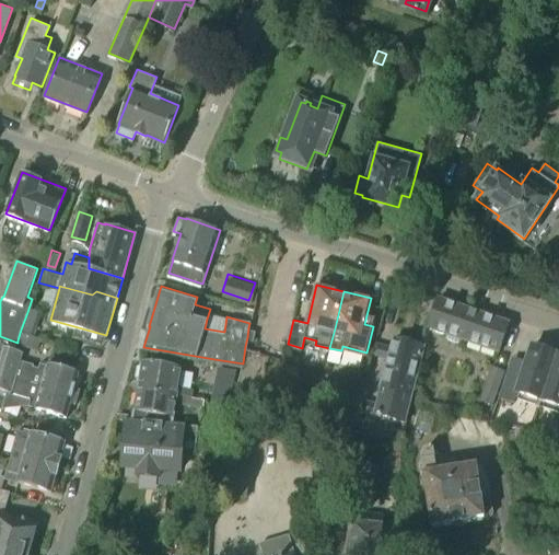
[(499,349),(509,320),(439,296),(429,325),(499,349)]
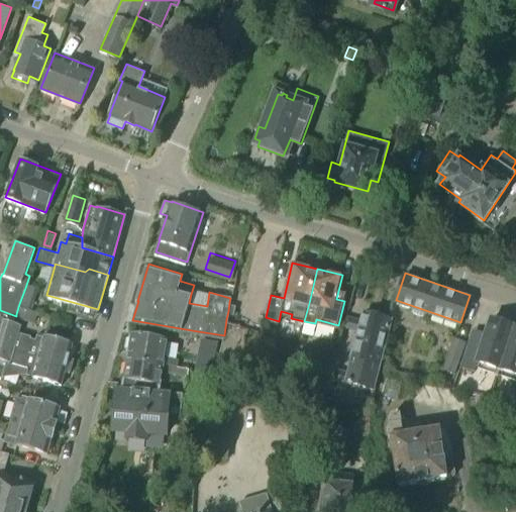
[(19,304),(16,314),(34,321),(38,308),(31,305),(36,292),(25,288),(19,304)]
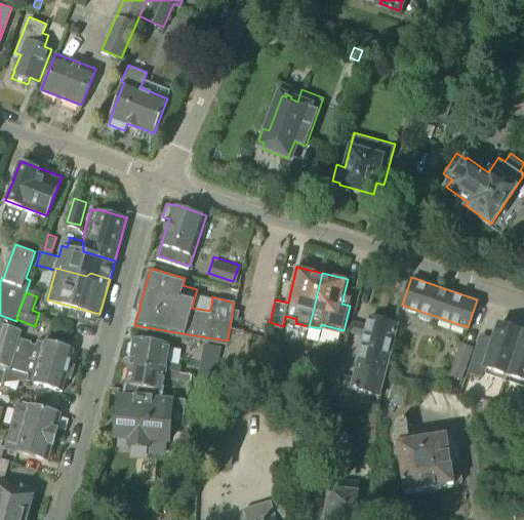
[(238,317),(240,309),(233,307),(232,316),(238,317)]
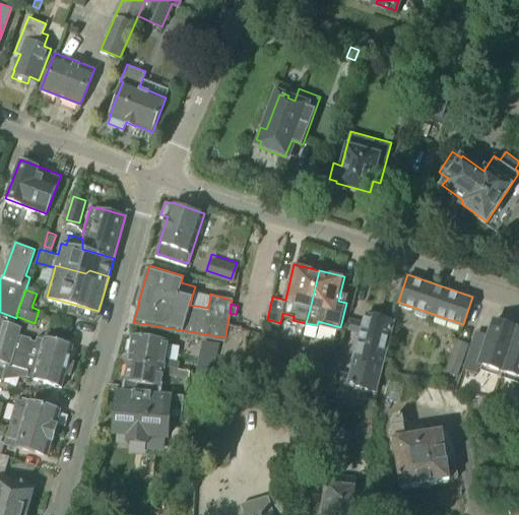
[(376,389),(394,319),(366,312),(348,382),(376,389)]
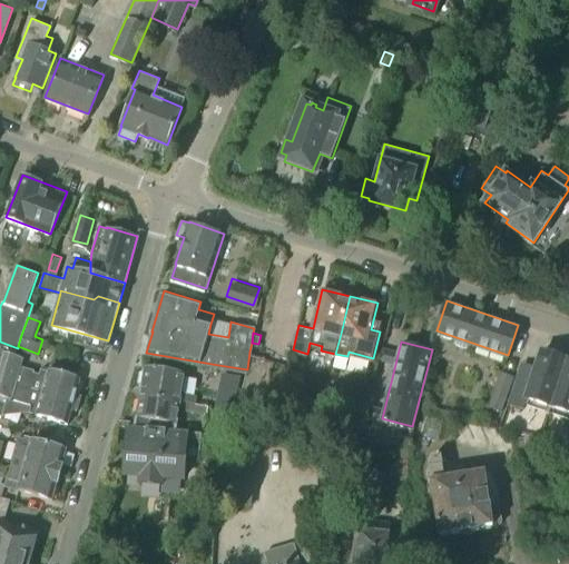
[(551,405),(567,357),(541,349),(532,375),(520,370),(510,402),(523,406),(527,396),(551,405)]
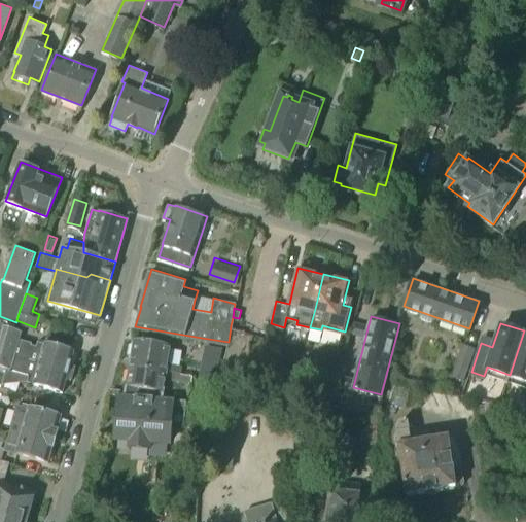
[(266,369),(274,338),(245,333),(246,328),(231,325),(229,342),(226,355),(222,381),(260,387),(266,369)]
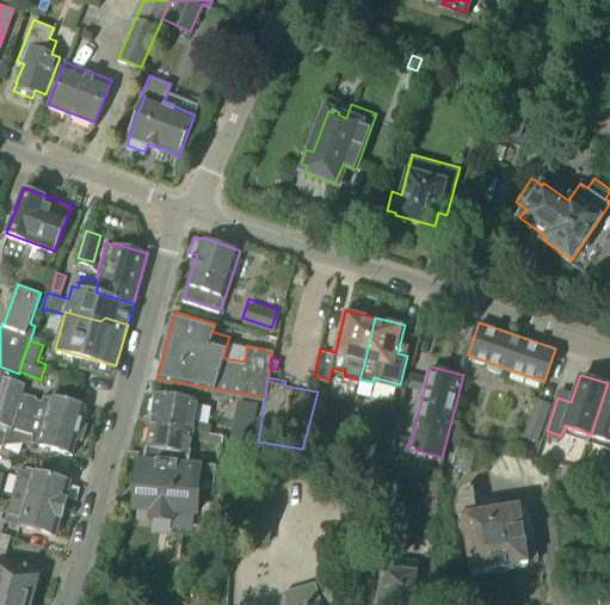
[(6,378),(0,399),(0,406),(85,430),(87,423),(81,421),(86,405),(76,402),(78,397),(54,390),(53,396),(44,394),(42,399),(22,394),(24,383),(6,378)]
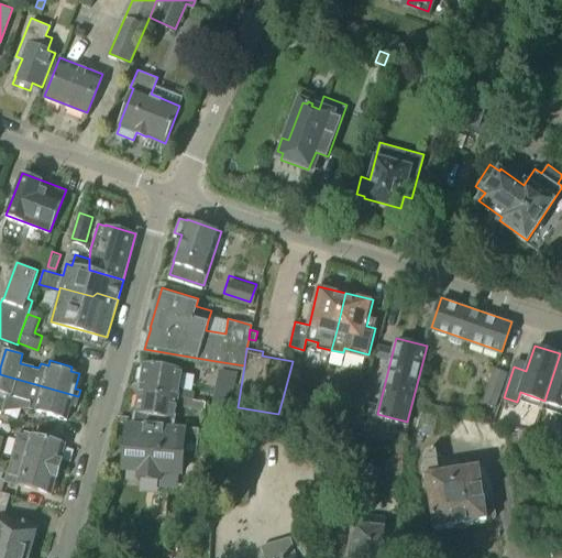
[(561,354),(560,353),(544,401),(561,406),(561,354)]
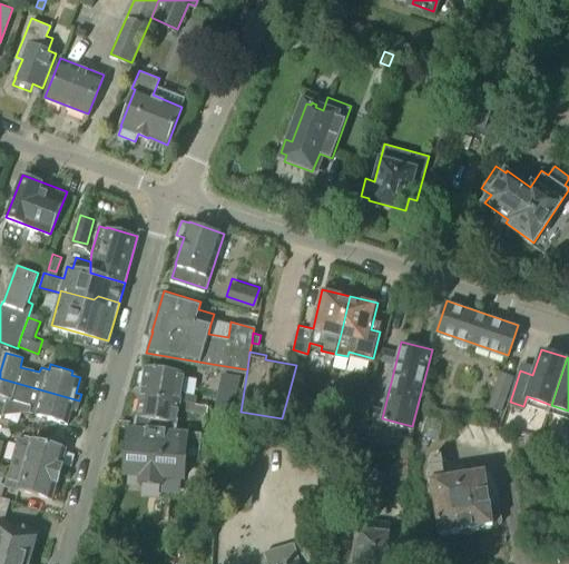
[(146,366),(140,394),(180,398),(179,407),(193,409),(194,401),(195,393),(183,391),(185,373),(146,366)]
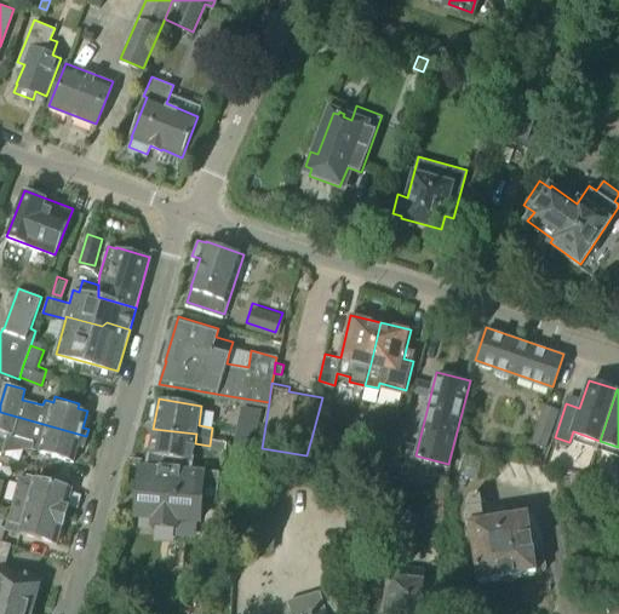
[(545,446),(560,407),(544,402),(531,440),(545,446)]
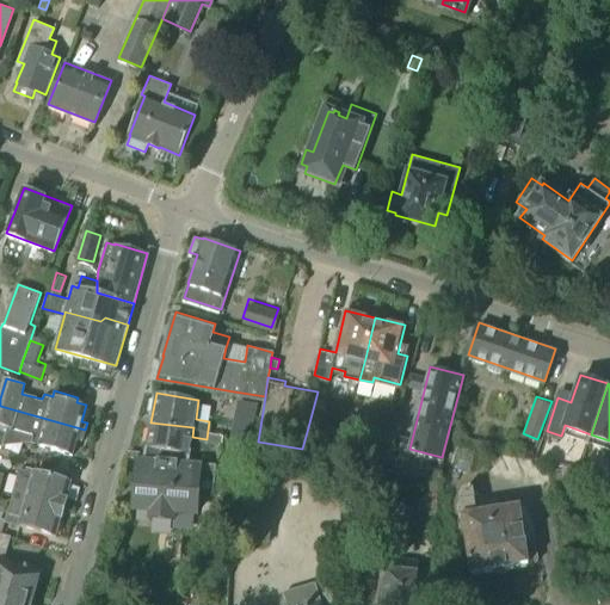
[(233,437),(251,440),(259,405),(240,400),(233,437)]
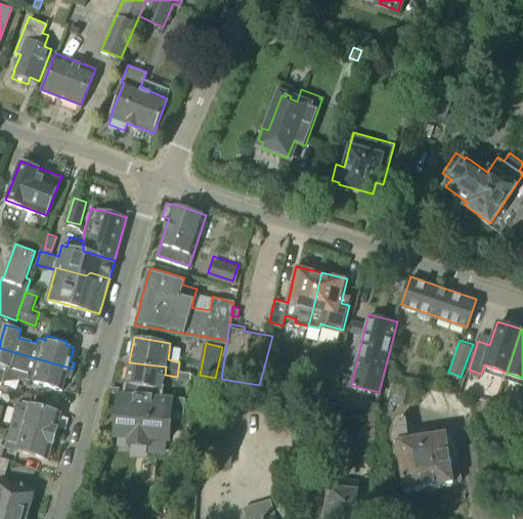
[(73,369),(0,348),(0,361),(10,365),(9,368),(29,373),(27,378),(61,388),(66,374),(71,376),(73,369)]
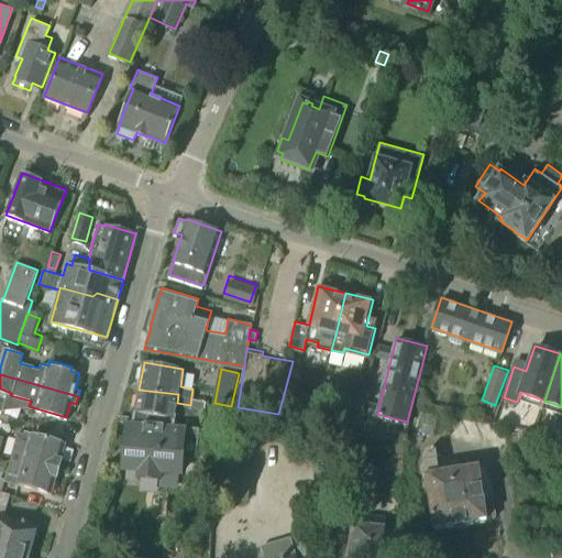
[(174,423),(177,403),(178,394),(139,390),(134,419),(174,423)]
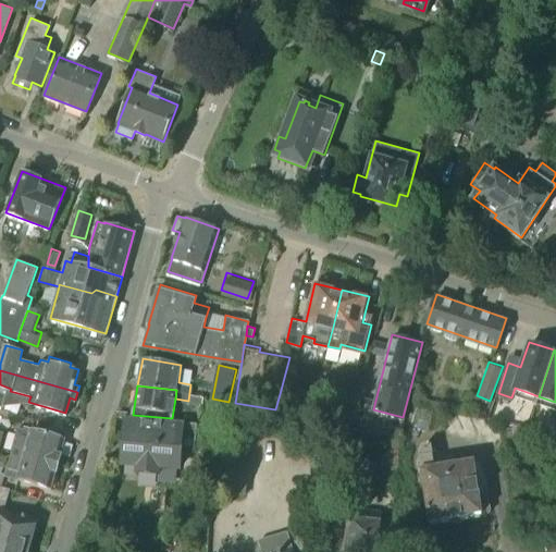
[(202,403),(204,394),(189,392),(188,401),(202,403)]
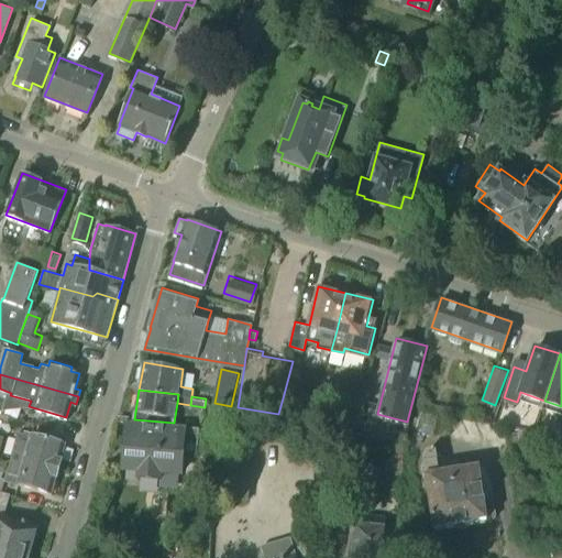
[(433,431),(439,408),(425,405),(419,428),(433,431)]
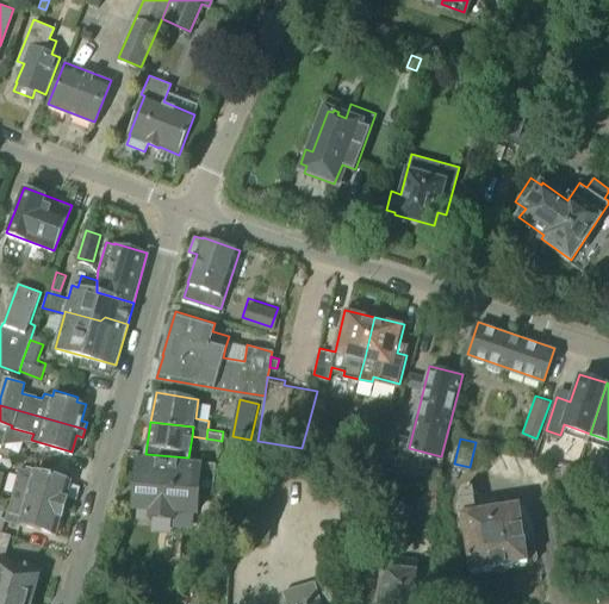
[(145,454),(140,454),(135,505),(151,506),(150,514),(173,516),(175,506),(196,508),(198,477),(231,479),(234,462),(188,459),(188,458),(145,454)]
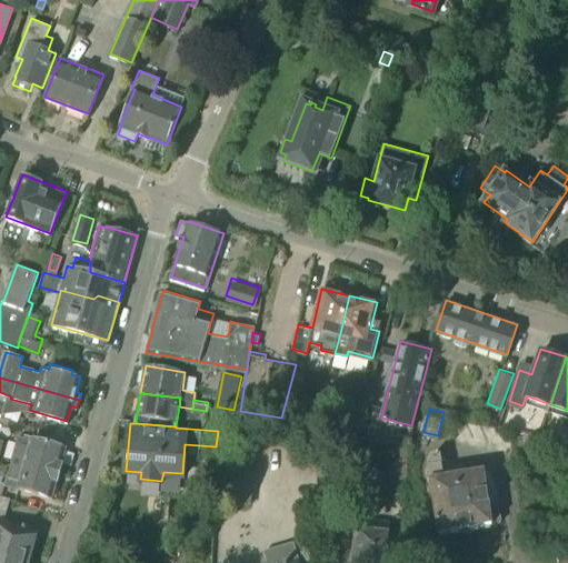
[(31,438),(18,434),(16,442),(18,442),(12,459),(60,472),(62,462),(61,462),(66,446),(31,436),(31,438)]
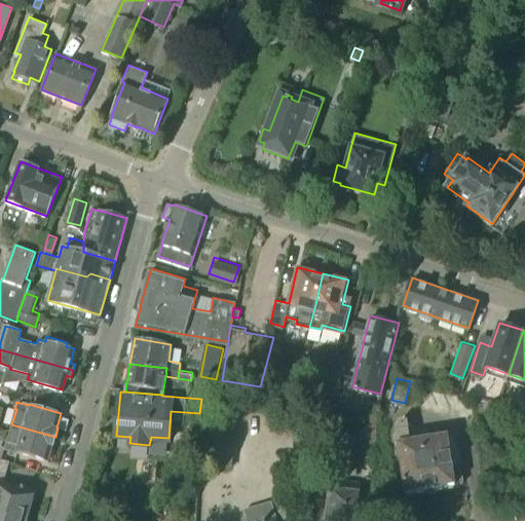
[(373,462),(377,429),(378,412),(364,411),(359,460),(373,462)]
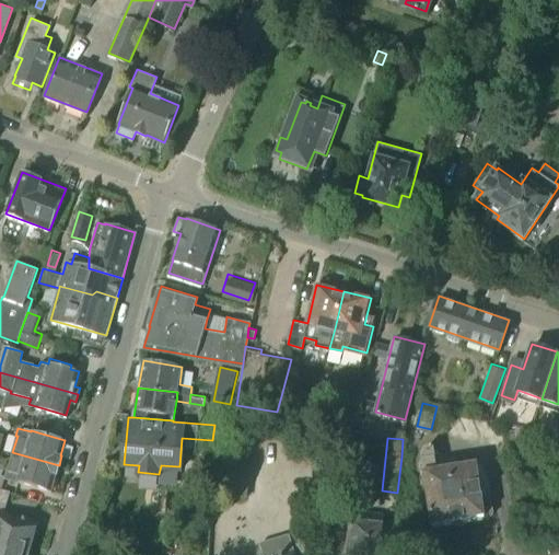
[(438,470),(433,446),(424,447),(421,454),(432,523),(485,516),(476,463),(438,470)]
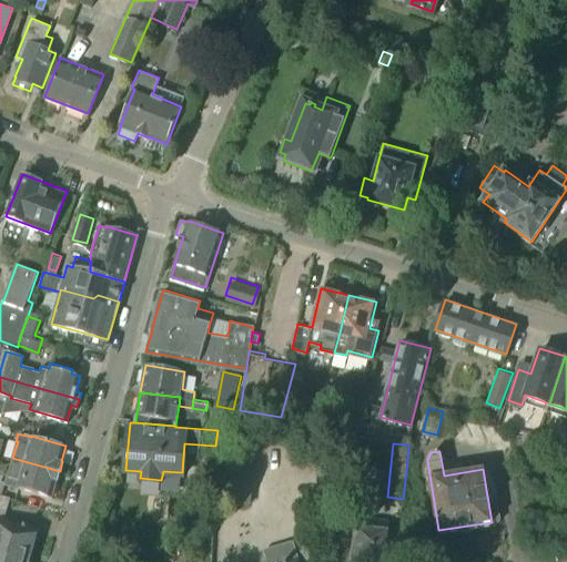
[(57,481),(60,471),(12,458),(8,473),(7,473),(4,482),(6,482),(51,496),(56,480),(57,481)]
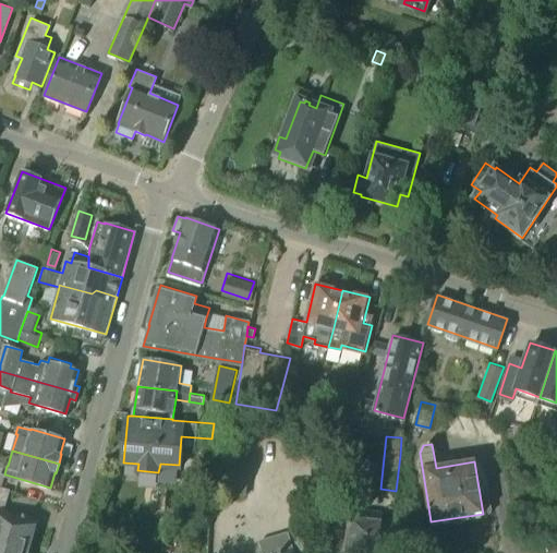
[(0,542),(27,551),(31,541),(33,541),(38,523),(36,521),(2,512),(9,488),(0,484),(0,542)]
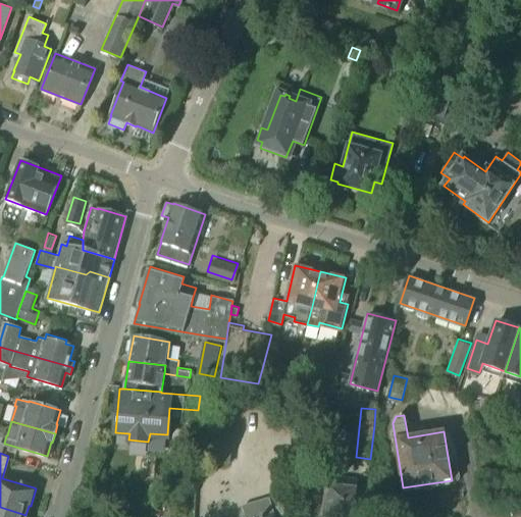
[(328,476),(323,516),(331,516),(354,516),(358,487),(357,487),(339,485),(341,468),(329,466),(328,476)]
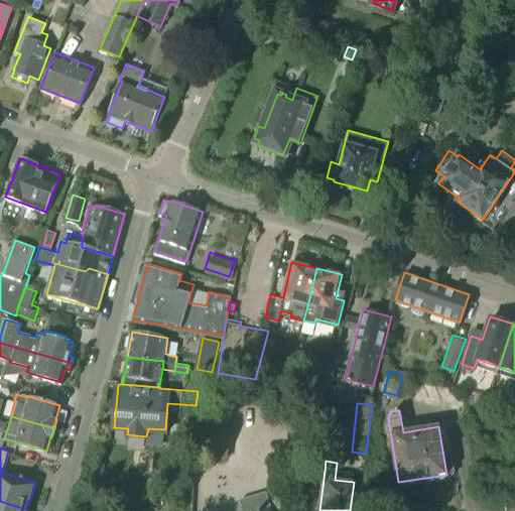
[(260,510),(272,506),(267,490),(240,498),(243,510),(260,510)]
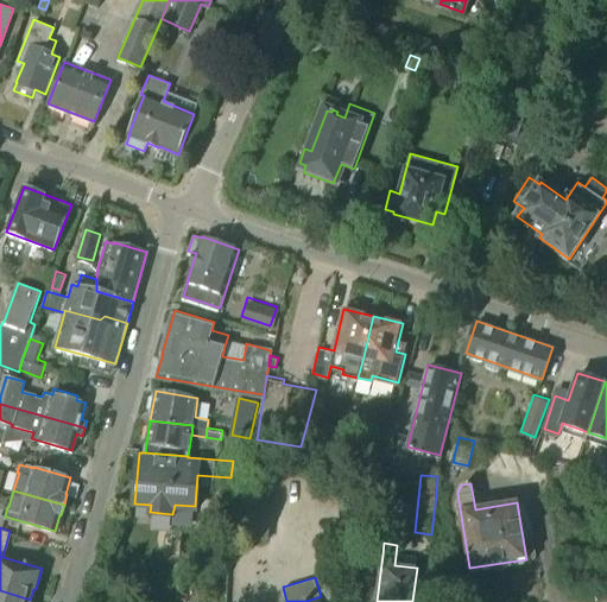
[(0,601),(29,601),(30,600),(0,590),(0,601)]
